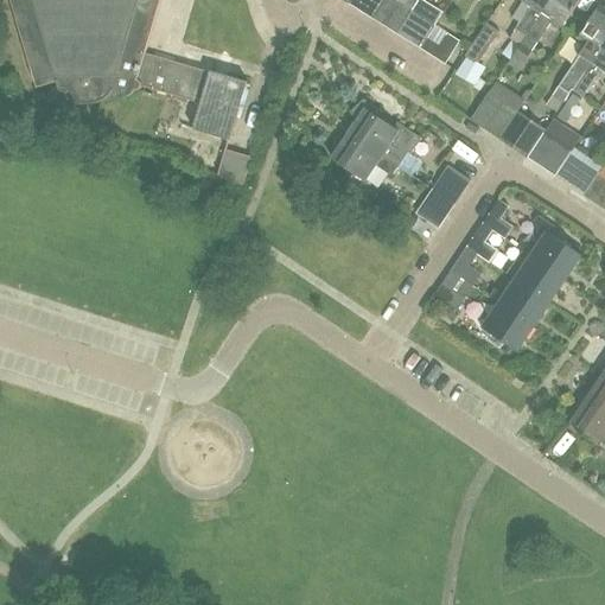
[(144,51),(158,0),(11,0),(36,86),(55,80),(57,87),(58,88),(59,89),(61,90),(62,90),(64,90),(64,94),(63,96),(64,97),(68,99),(71,100),(75,101),(80,102),(86,102),(89,102),(94,101),(97,100),(100,99),(103,96),(107,94),(110,90),(112,93),(114,94),(115,94),(116,95),(119,95),(120,95),(122,95),(125,95),(128,94),(131,93),(132,90),(133,88),(134,88),(137,88),(138,88),(139,87),(139,86),(140,84),(201,103),(193,127),(227,138),(215,174),(241,184),(252,155),(225,147),(244,81),(144,51)]
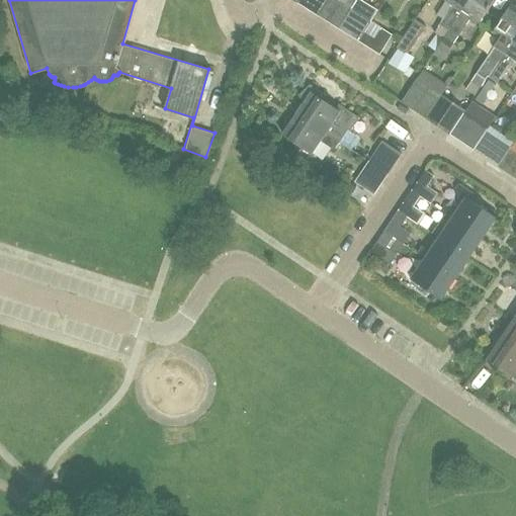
[(316,14),(326,0),(295,0),(295,1),(316,14)]
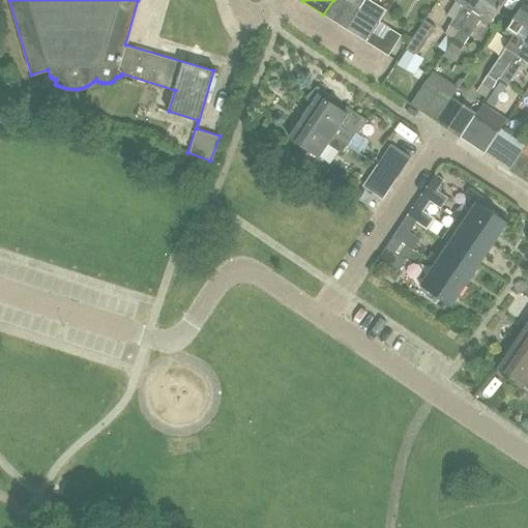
[(345,28),(358,7),(346,0),(333,0),(323,15),(345,28)]
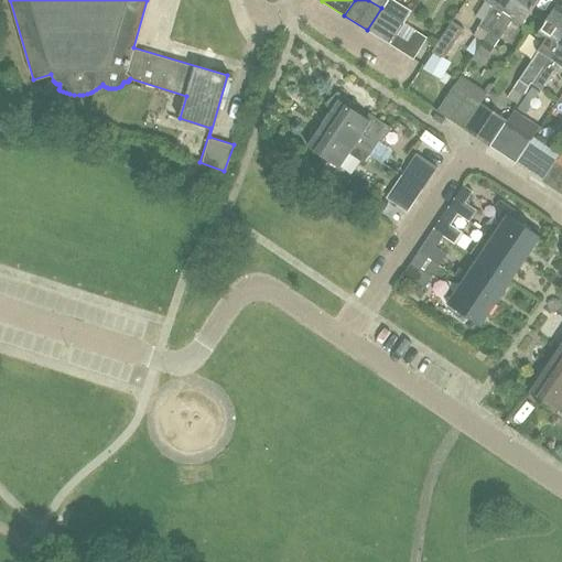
[(479,64),(485,56),(511,17),(520,23),(536,0),(509,0),(483,41),(471,57),(479,64)]
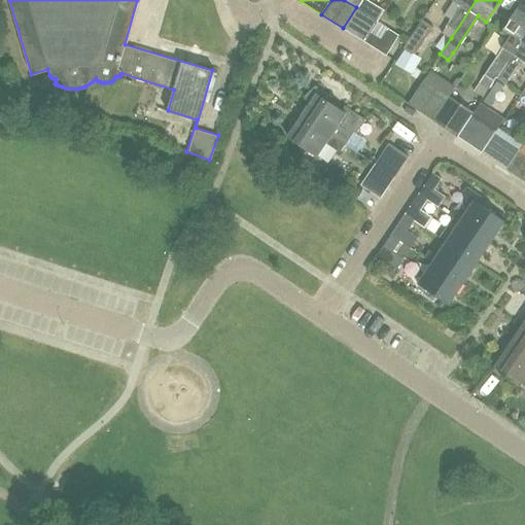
[(451,38),(476,0),(454,0),(459,3),(441,31),(451,38)]
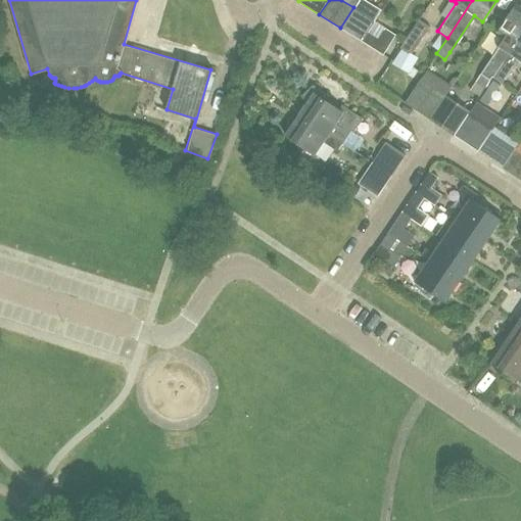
[(492,76),(520,32),(520,4),(517,5),(514,4),(496,31),(505,37),(483,68),(492,76)]
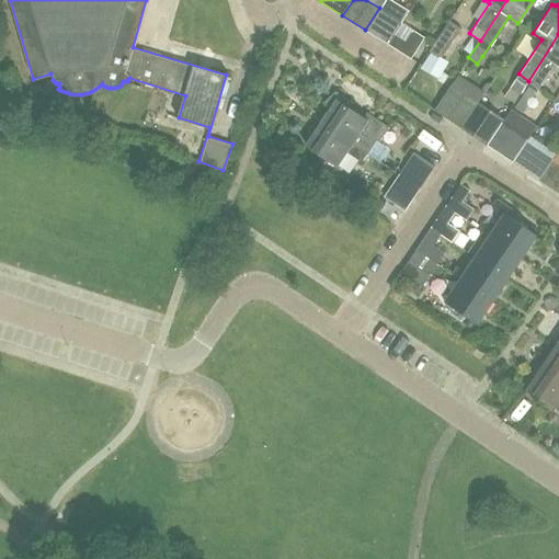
[(388,44),(401,22),(379,8),(365,30),(388,44)]
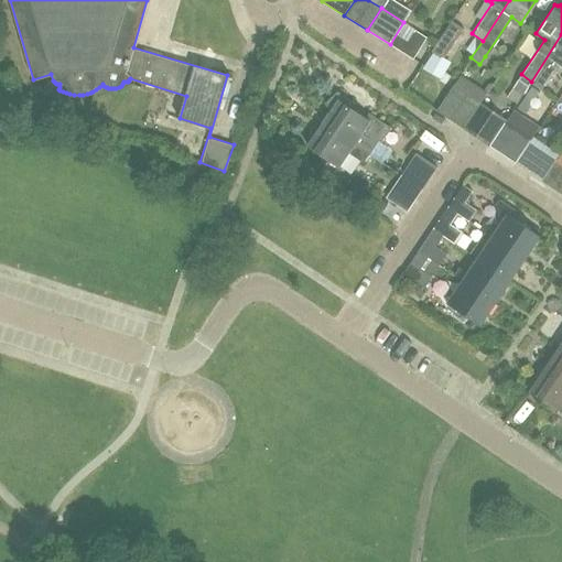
[(463,28),(451,20),(431,50),(443,57),(463,28)]
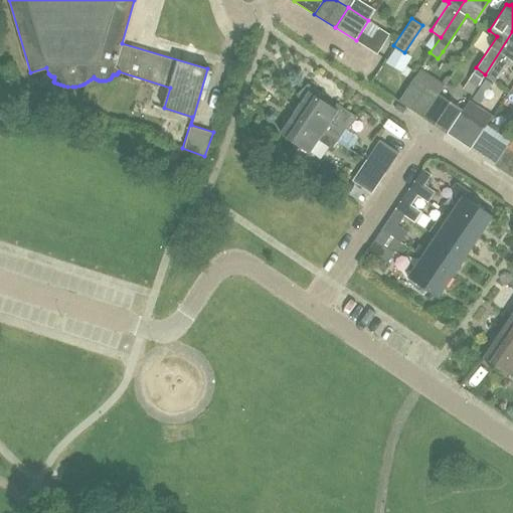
[(368,20),(356,40),(376,53),(388,33),(368,20)]
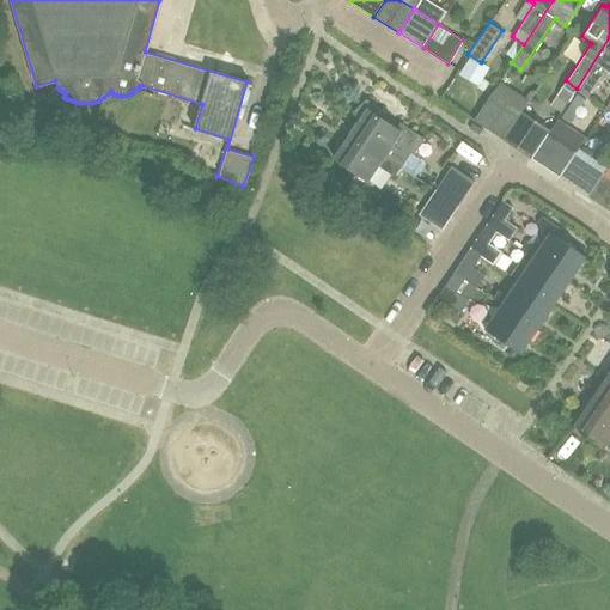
[(609,37),(577,89),(587,96),(605,69),(609,72),(609,37)]
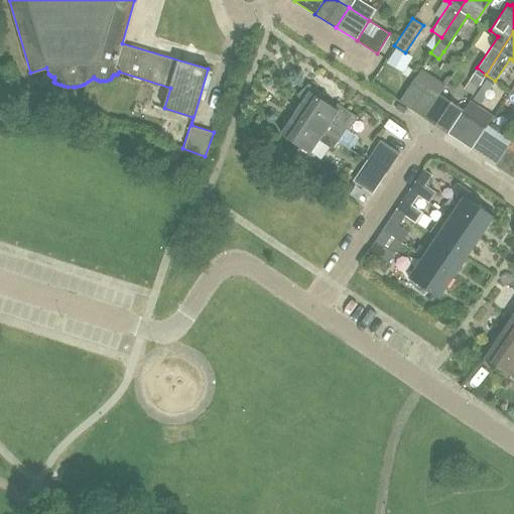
[(422,116),(437,94),(444,84),(420,69),(399,100),(422,116)]
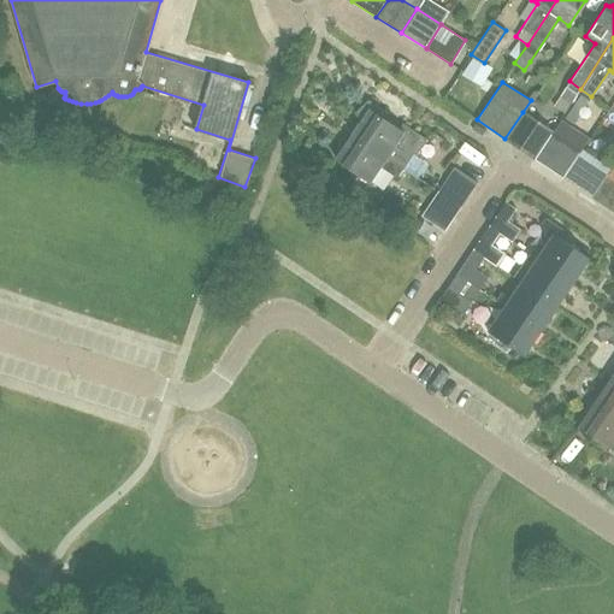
[(397,129),(384,120),(388,114),(367,101),(356,117),(361,119),(352,133),(405,169),(425,140),(401,123),(397,129)]
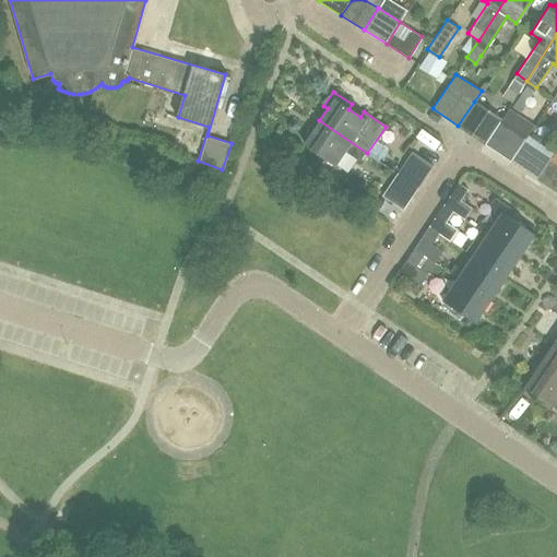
[(484,143),(498,123),(500,120),(474,102),(458,126),(484,143)]
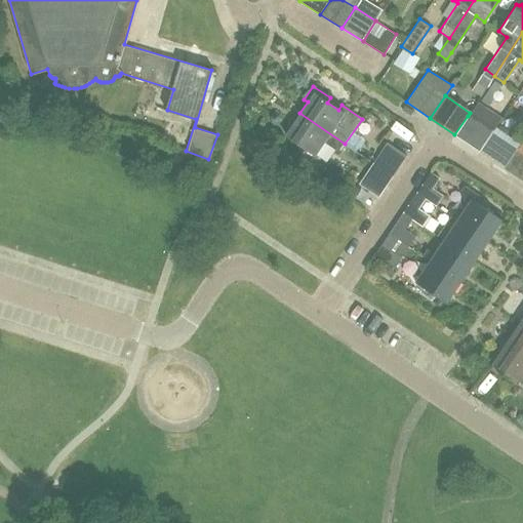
[(338,153),(345,144),(299,113),(285,134),(316,155),(324,143),(338,153)]
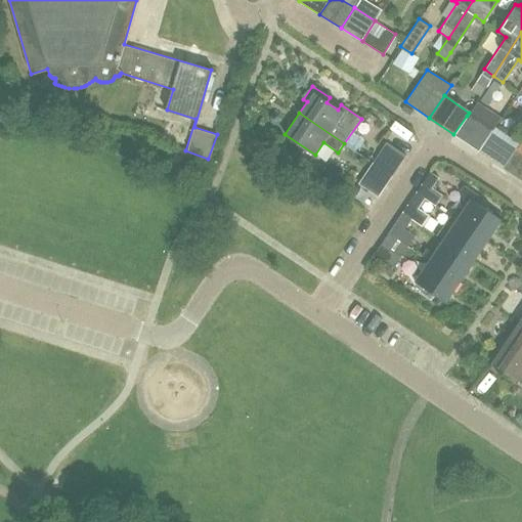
[(467,116),(453,134),(471,146),(478,150),(490,131),(467,116)]
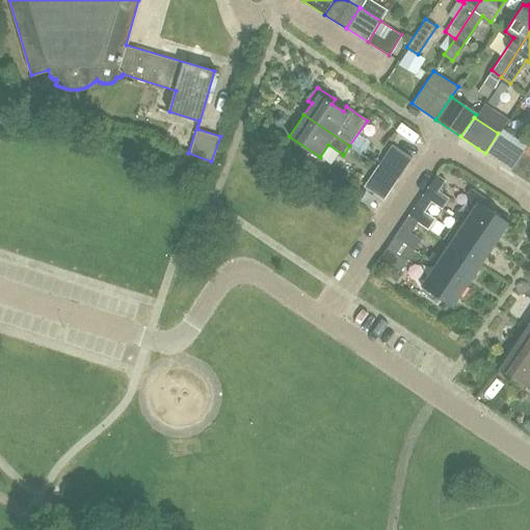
[(510,169),(523,151),(526,147),(501,129),(498,133),(485,153),(510,169)]
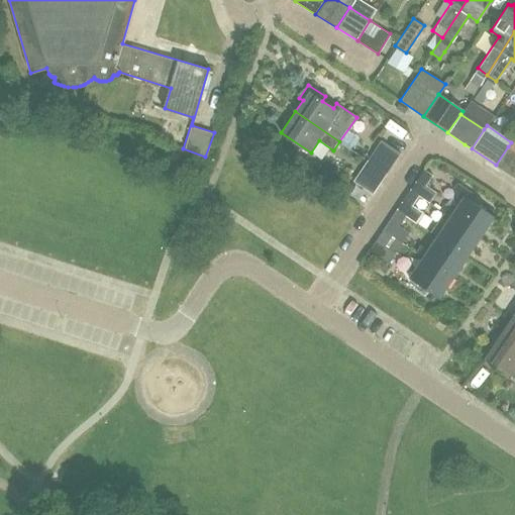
[(386,173),(400,152),(380,139),(367,160),(377,167),(386,173)]
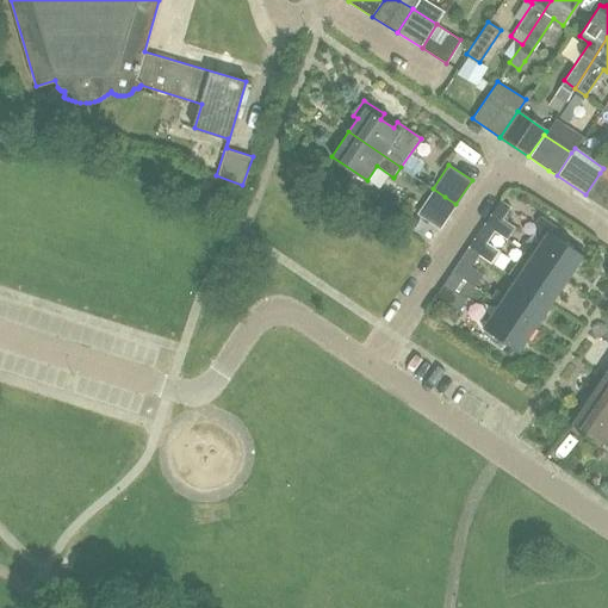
[(607,210),(607,178),(600,173),(585,194),(607,210)]
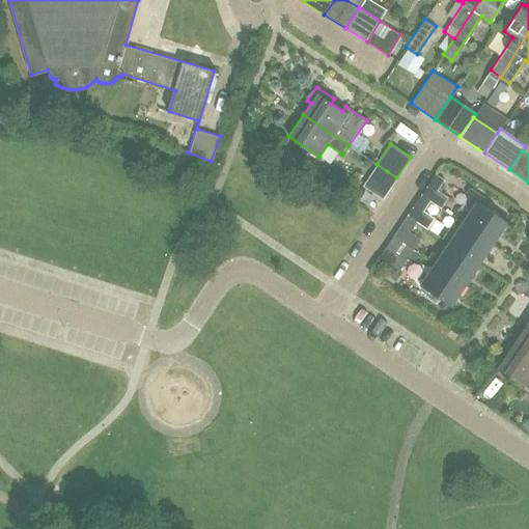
[(387,171),(377,164),(362,185),(382,198),(396,177),(387,171)]
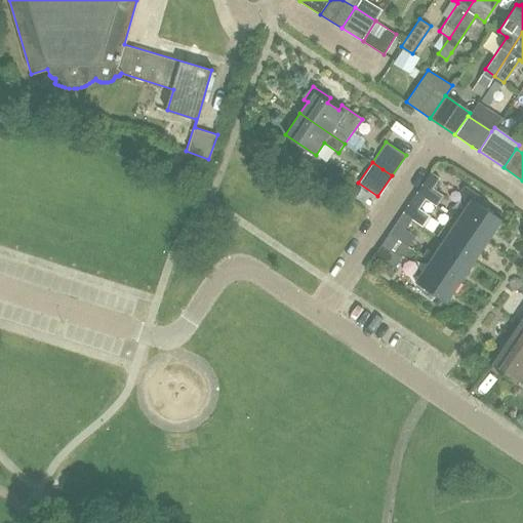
[(338,177),(340,175),(330,168),(326,165),(324,168),(319,175),(330,183),(333,186),(338,177)]
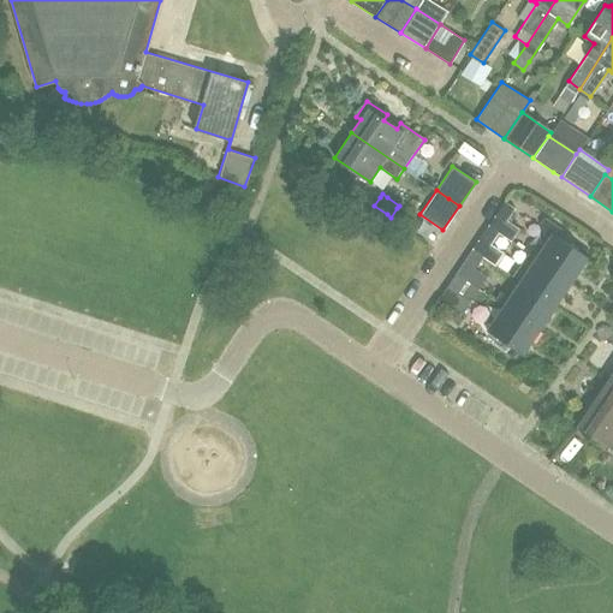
[(498,232),(497,232),(510,240),(518,228),(506,220),(513,208),(504,201),(487,225),(498,232)]
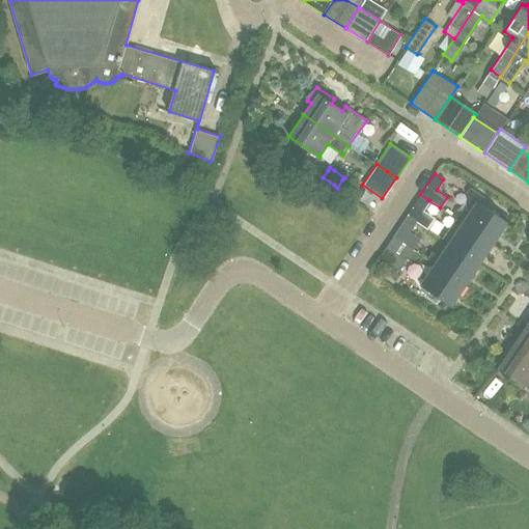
[(506,221),(485,206),(489,201),(469,188),(466,193),(469,212),(467,215),(455,207),(451,215),(455,218),(493,242),(506,221)]
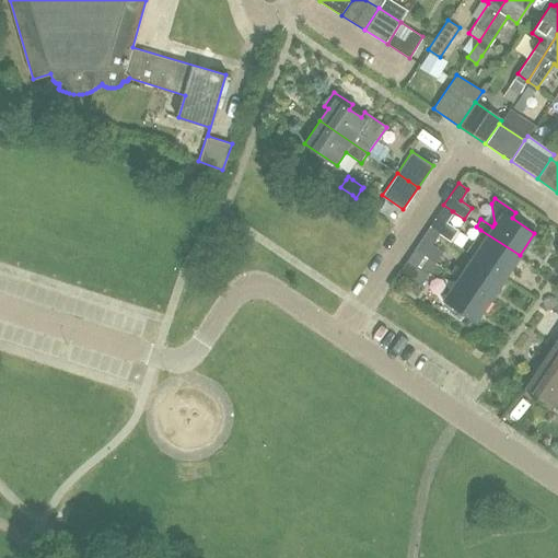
[(445,222),(452,211),(453,211),(443,205),(429,227),(439,232),(438,234),(449,241),(456,230),(445,222)]
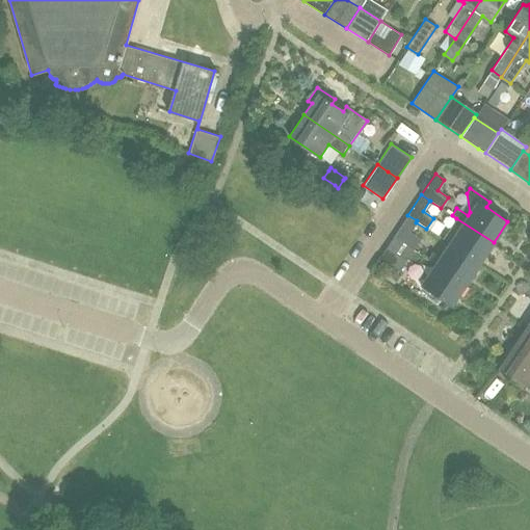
[(409,232),(416,222),(417,220),(407,215),(393,236),(402,241),(402,242),(413,249),(420,239),(409,232)]
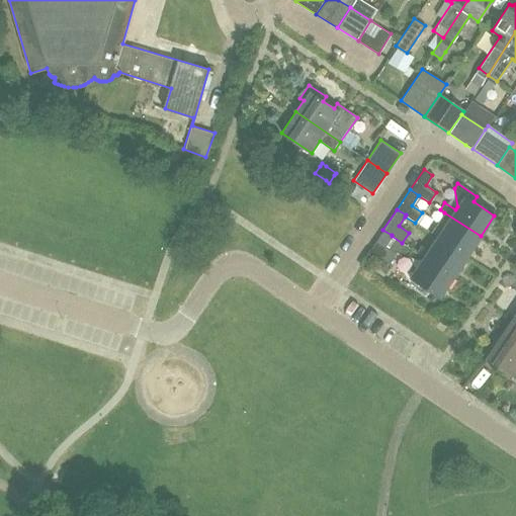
[(467,256),(481,236),(444,212),(431,233),(437,237),(467,256)]
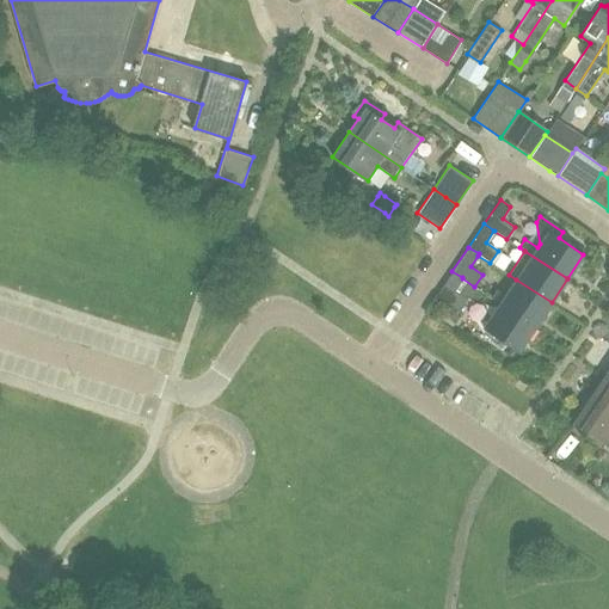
[(454,289),(462,278),(462,277),(451,271),(436,295),(459,309),(466,297),(454,289)]
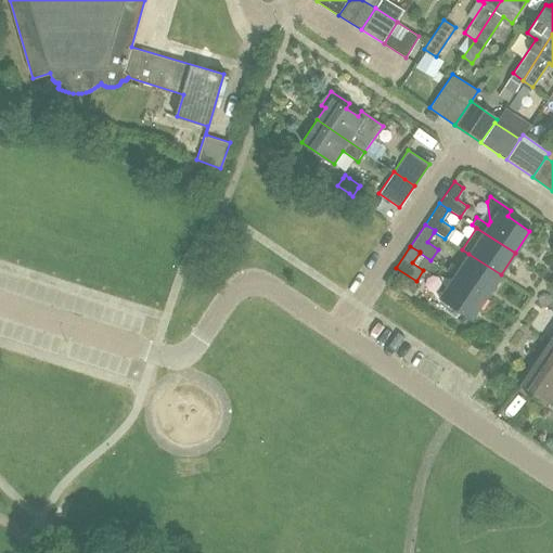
[(486,297),(501,274),(468,254),(460,267),(452,261),(447,270),(454,275),(486,297)]
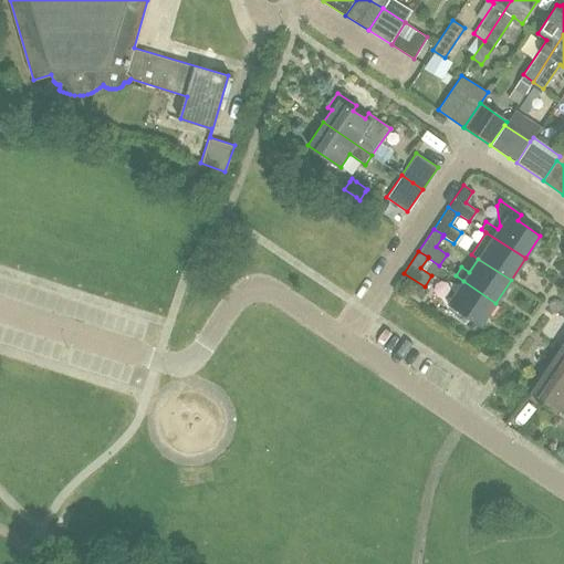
[(480,326),(495,303),(463,281),(448,304),(480,326)]
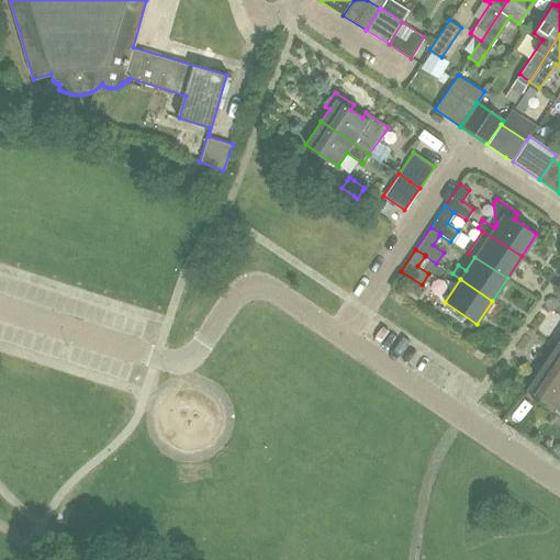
[(559,378),(559,346),(557,344),(541,366),(559,378)]
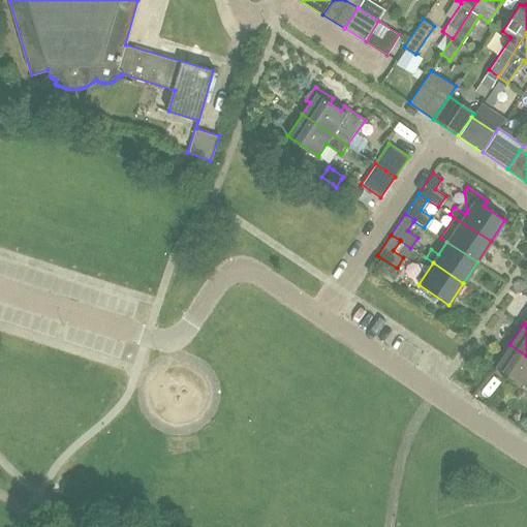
[(526,355),(509,344),(505,351),(501,351),(495,362),(496,365),(496,366),(526,386),(526,355)]
